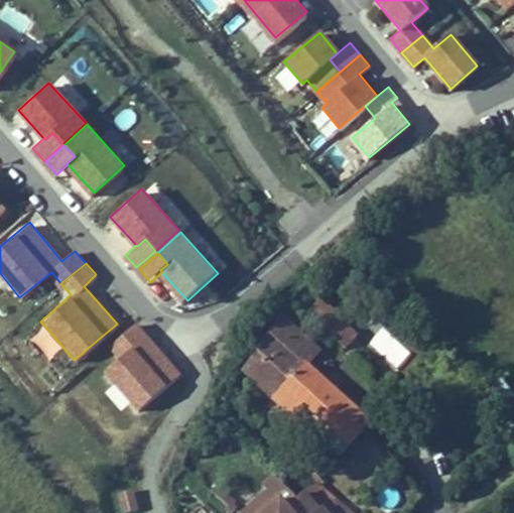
[(340,321),(333,314),(335,308),(330,303),(324,305),(316,298),(305,310),(334,338),(343,327),(339,323),(340,321)]
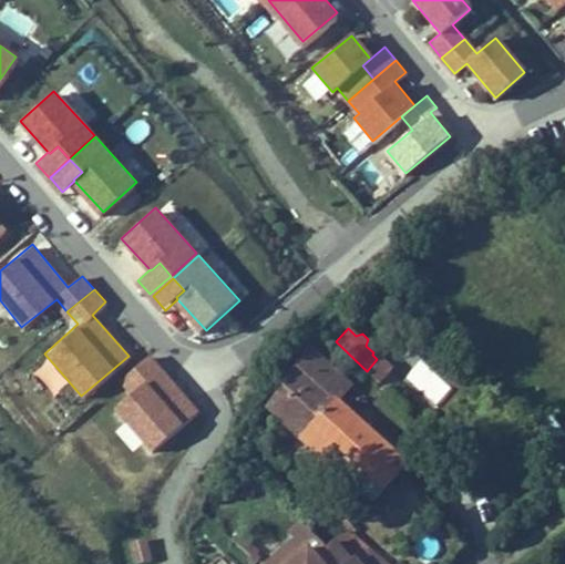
[(306,346),(294,362),(299,367),(310,355),(346,385),(347,383),(306,346)]
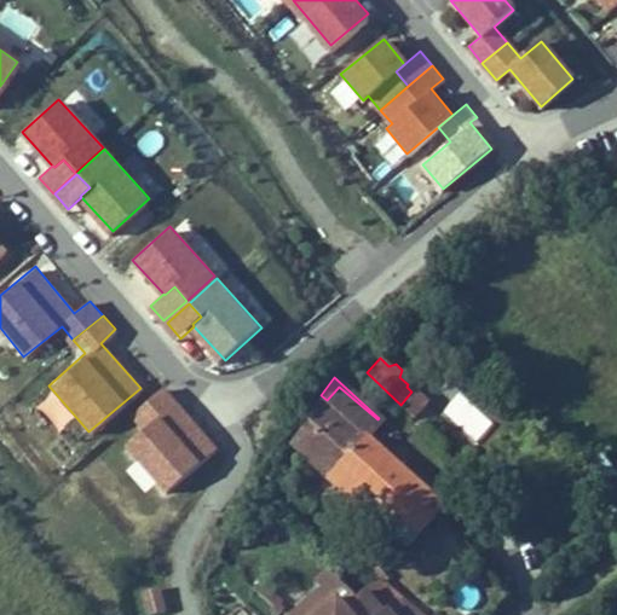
[(215,445),(162,386),(131,413),(144,425),(125,445),(166,491),(215,445)]
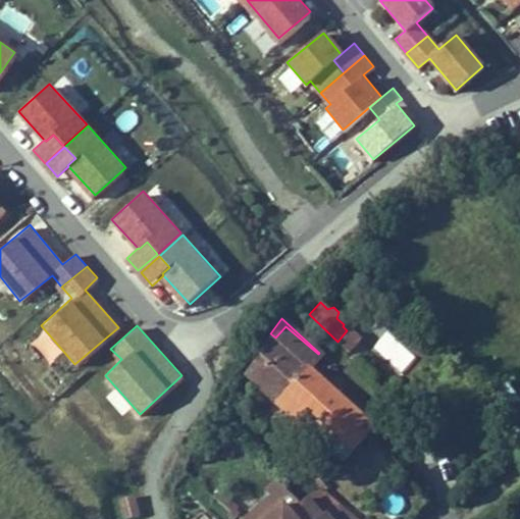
[(382,325),(368,342),(398,369),(413,353),(382,325)]
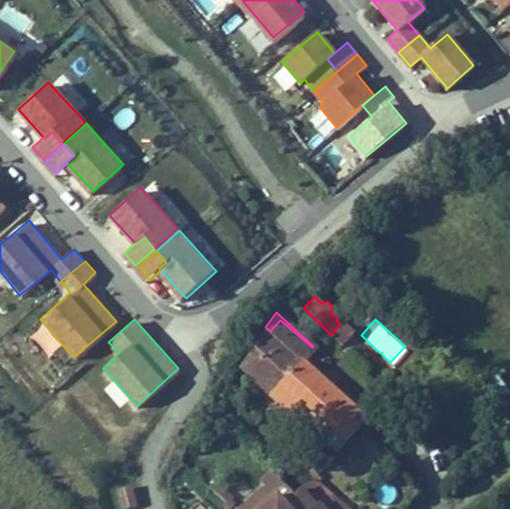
[(265,327),(240,363),(292,410),(306,400),(335,426),(324,438),(337,450),(359,425),(366,417),(301,359),(312,347),(280,320),(270,331),(265,327)]
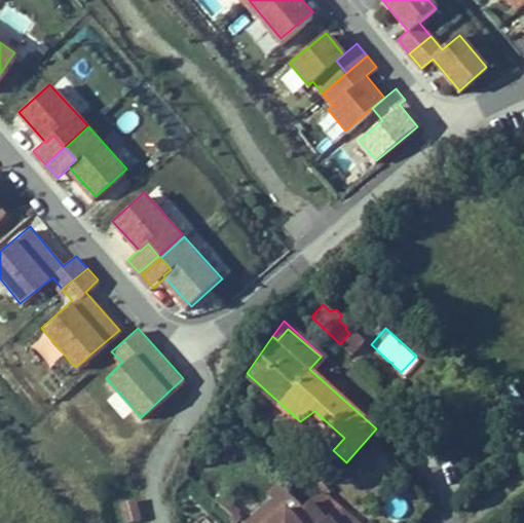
[(350,353),(362,341),(350,332),(349,333),(340,344),(350,353)]
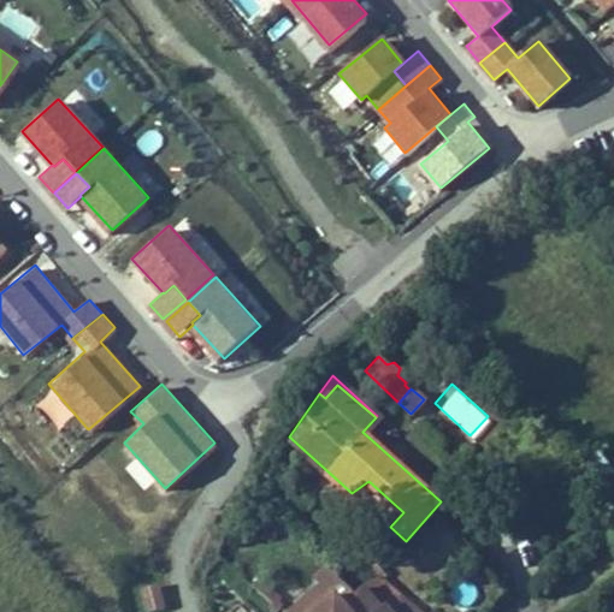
[(613,477),(613,473),(596,451),(579,464),(600,489),(613,477)]
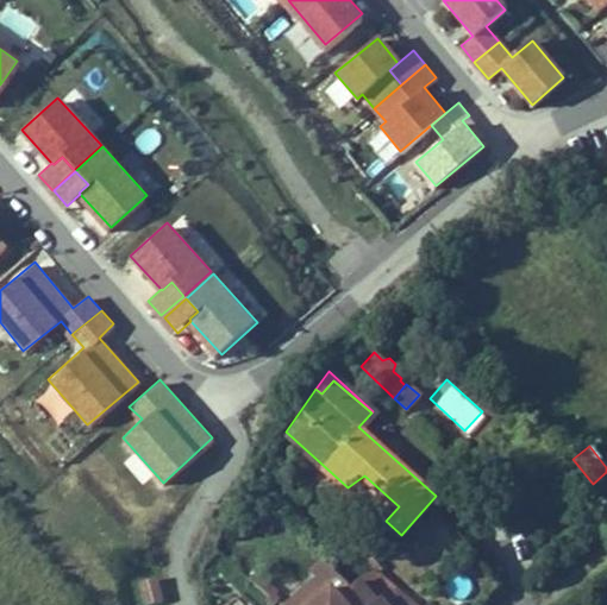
[(606,472),(593,484),(606,502),(606,472)]
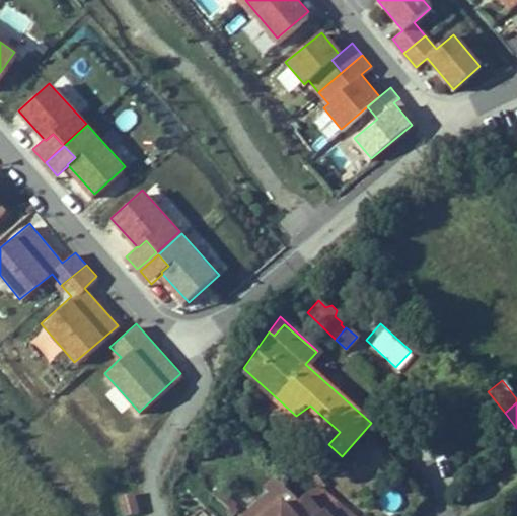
[(314,515),(299,500),(275,475),(264,486),(269,493),(278,503),(262,515),(259,515),(251,507),(239,515),(314,515)]
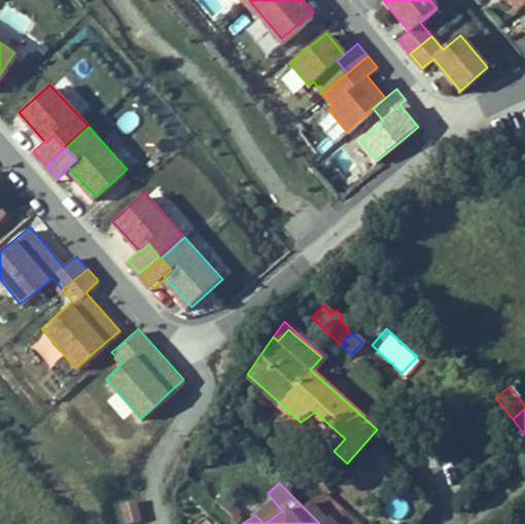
[(317,488),(319,491),(325,485),(322,483),(317,488)]
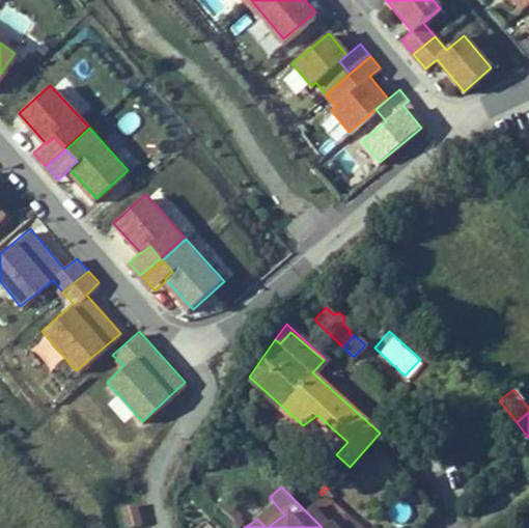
[(322,495),(325,498),(331,492),(328,489),(322,495)]
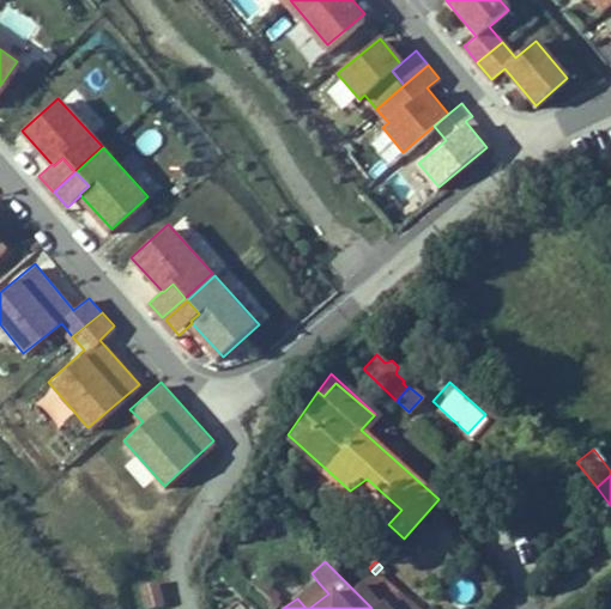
[(415,608),(404,598),(406,597),(397,589),(392,594),(375,574),(371,571),(354,590),(371,608),(415,608)]
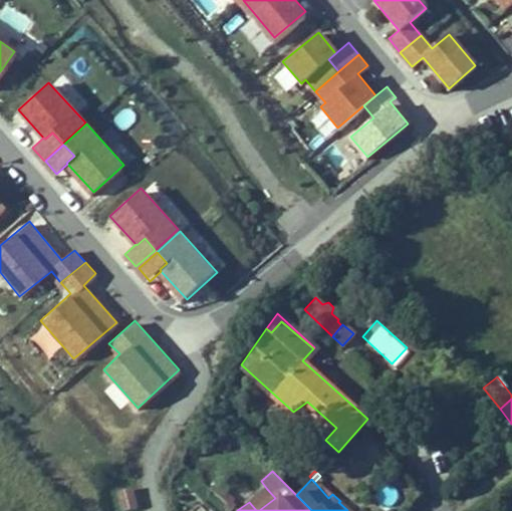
[(231,496),(214,481),(209,487),(226,502),(228,499),(231,496)]
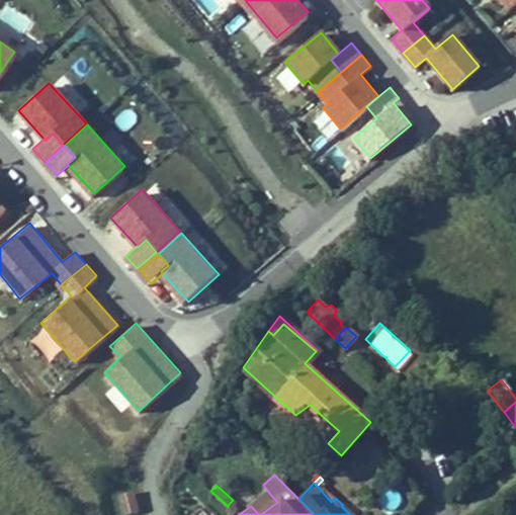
[(135,489),(116,494),(122,514),(141,509),(135,489)]
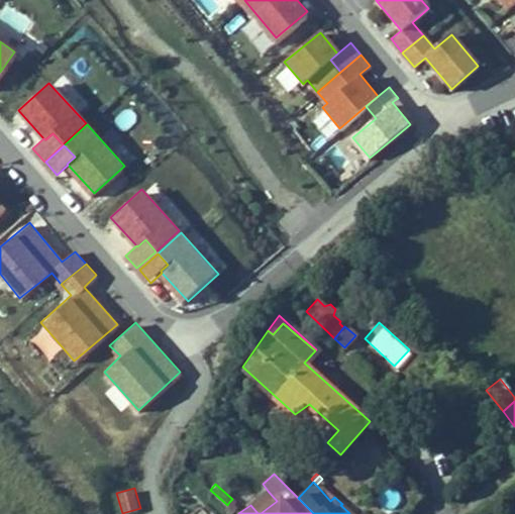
[(258,513),(261,513),(277,501),(268,491),(251,504),(250,505),(258,513)]
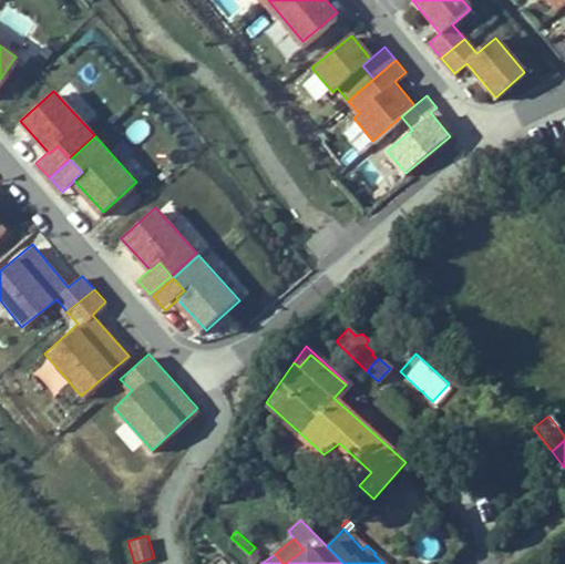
[(249,554),(256,560),(258,556),(252,551),(249,554)]
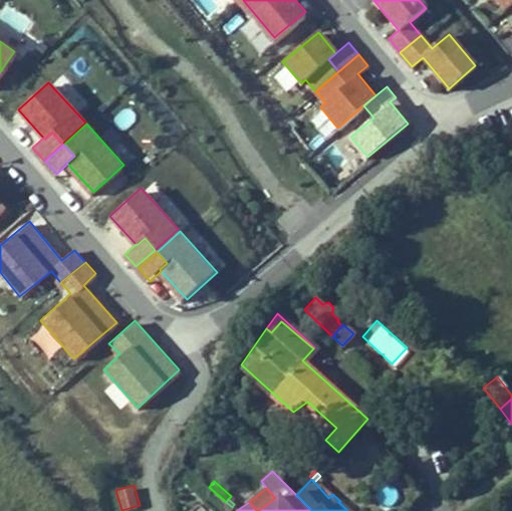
[(232,507),(226,502),(223,505),(229,510),(232,507)]
